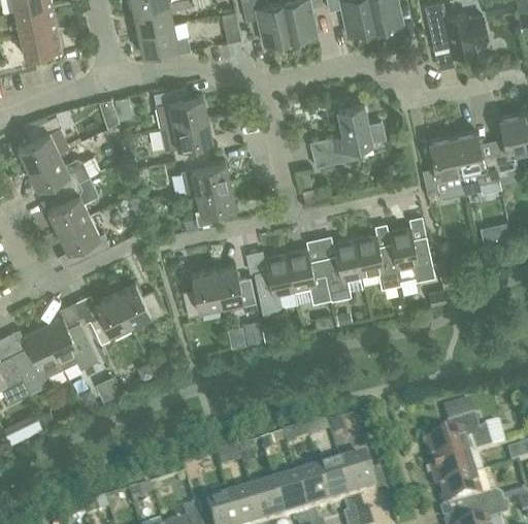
[(50,0),(11,0),(15,14),(51,7),(50,0)]
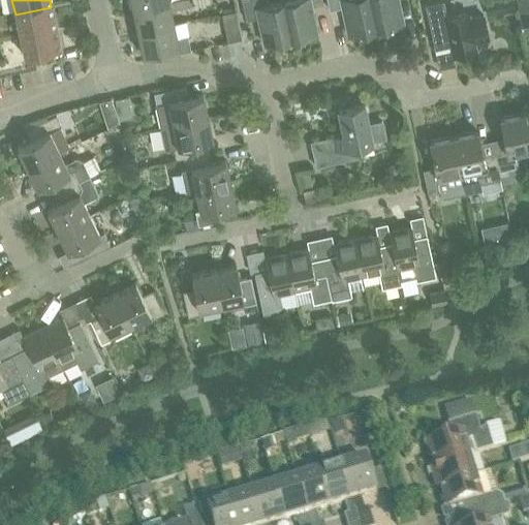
[(129,0),(132,12),(169,4),(167,0),(129,0)]
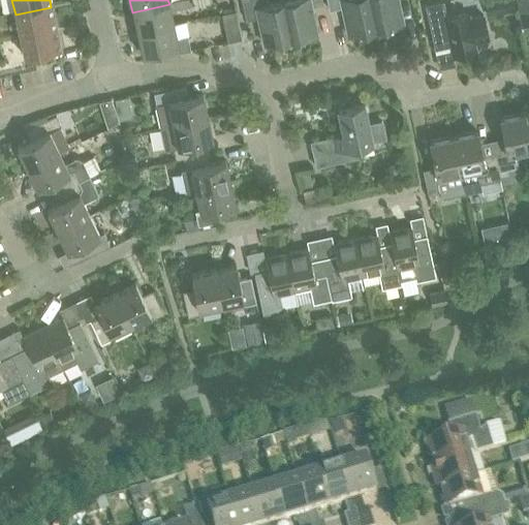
[(169,4),(132,12),(137,34),(174,27),(170,12),(189,8),(188,0),(169,4)]
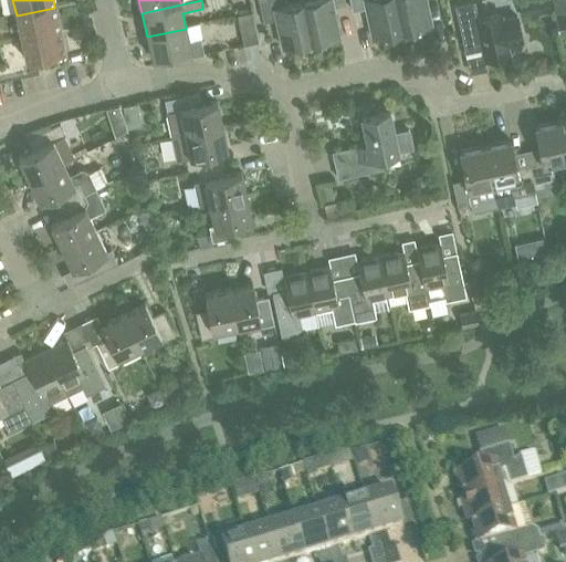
[(258,0),(263,24),(276,22),(283,50),(311,43),(302,4),(282,9),(279,0),(258,0)]
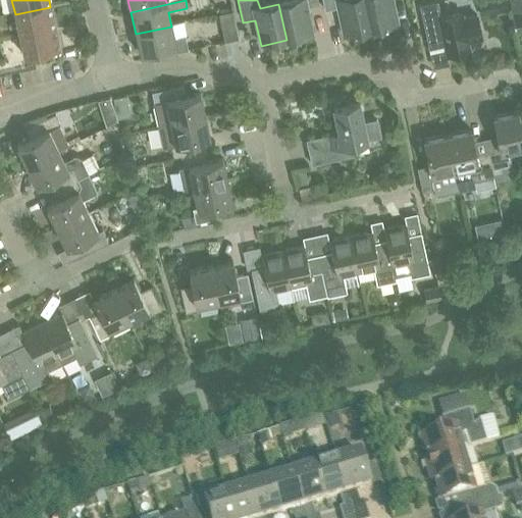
[(297,0),(298,0),(278,4),(286,40),(312,35),(307,9),(319,6),(317,0),(297,0)]
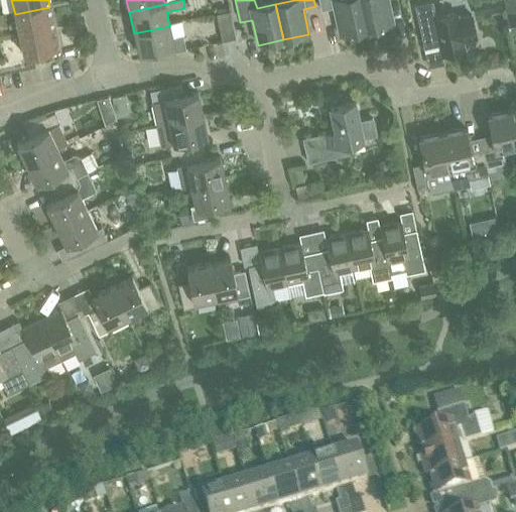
[(317,0),(320,11),(333,9),(339,36),(366,30),(359,0),(317,0)]
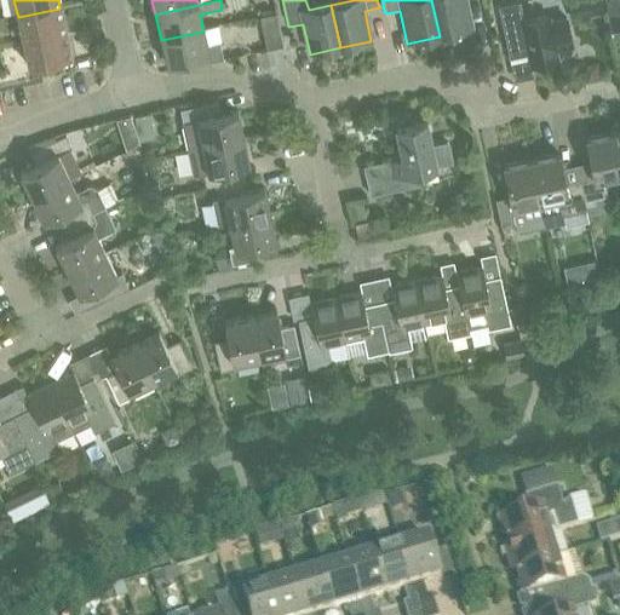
[(431,0),(440,36),(474,29),(466,0),(431,0)]
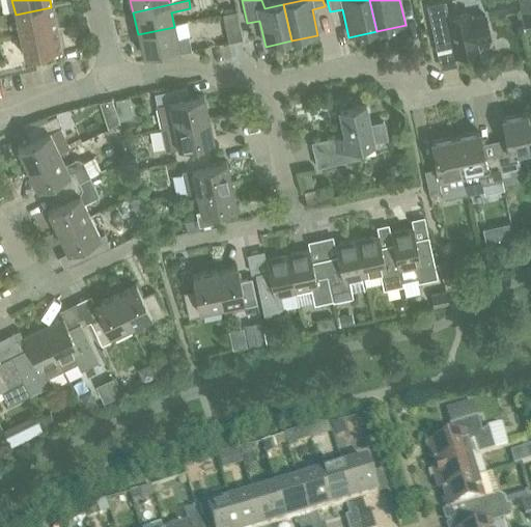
[(530,12),(530,0),(520,0),(523,15),(530,12)]
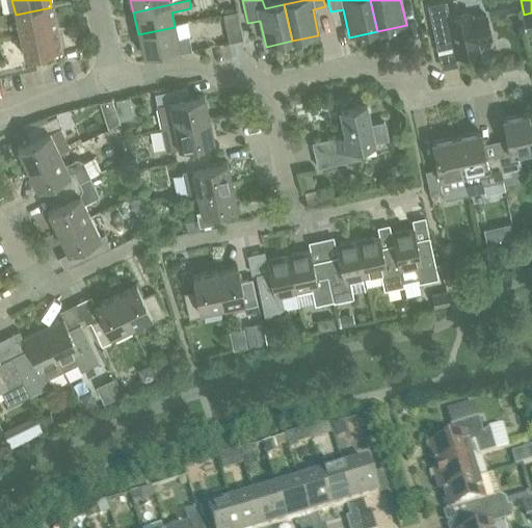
[(503,2),(487,5),(490,19),(517,12),(515,2),(503,5),(503,2)]
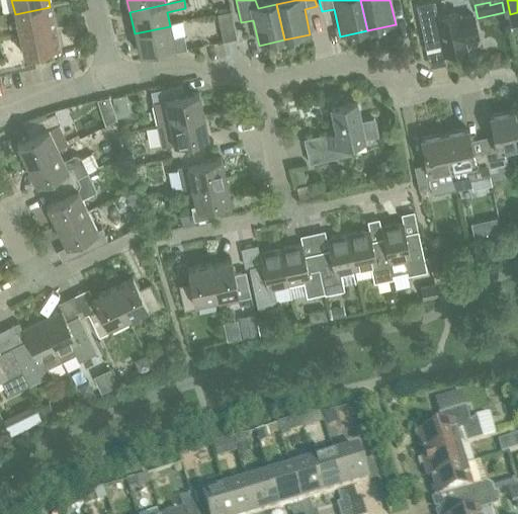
[(473,15),(458,18),(458,16),(438,20),(434,4),(417,7),(426,51),(442,48),(444,57),(465,52),(464,45),(479,41),(473,15)]
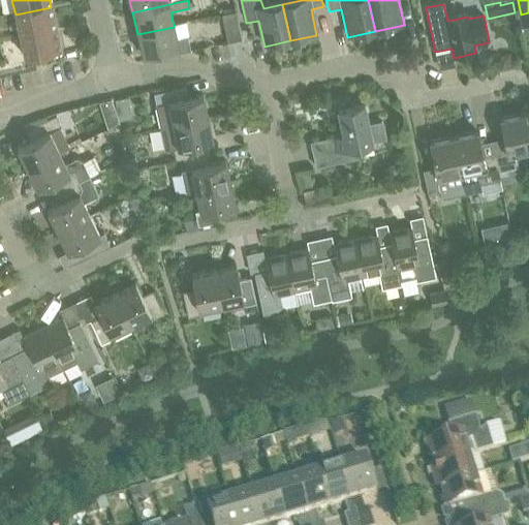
[(51,7),(16,14),(20,36),(56,29),(51,7)]
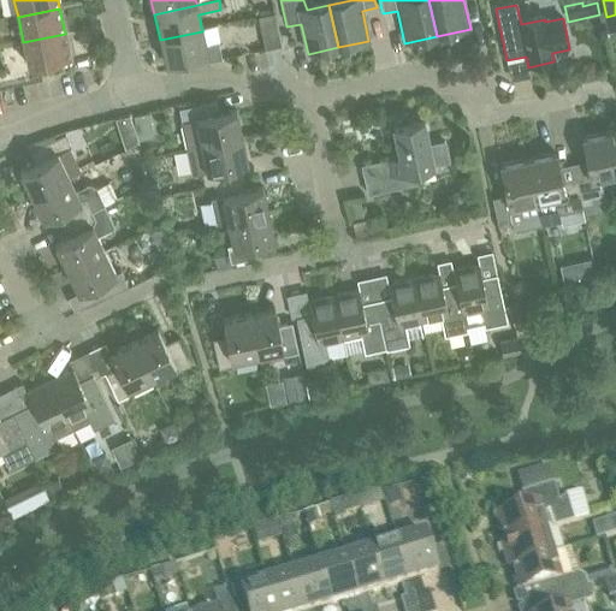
[(258,19),(260,29),(266,52),(283,48),(277,24),(274,16),(258,19)]
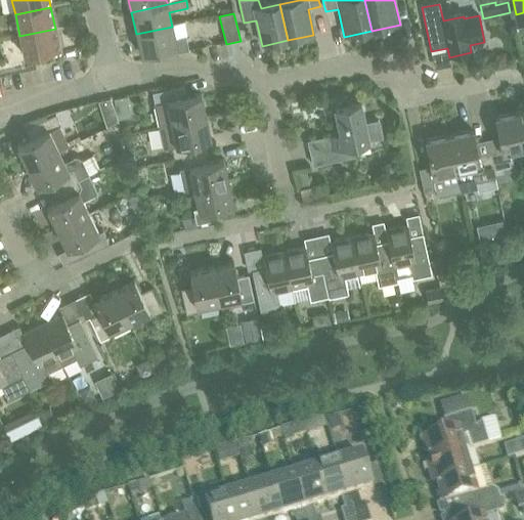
[(523,15),(514,18),(517,34),(523,32),(523,15)]
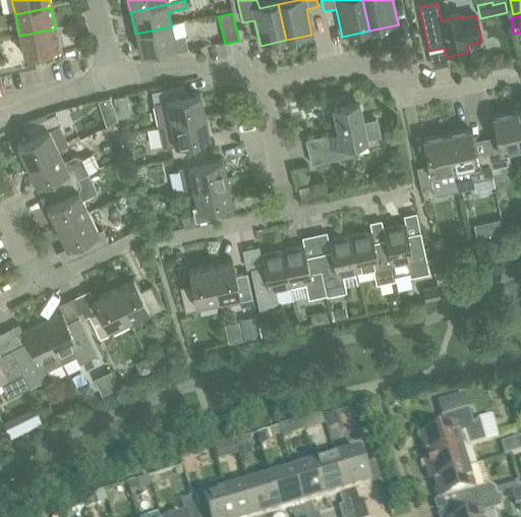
[(171,26),(135,34),(140,56),(176,49),(171,26)]
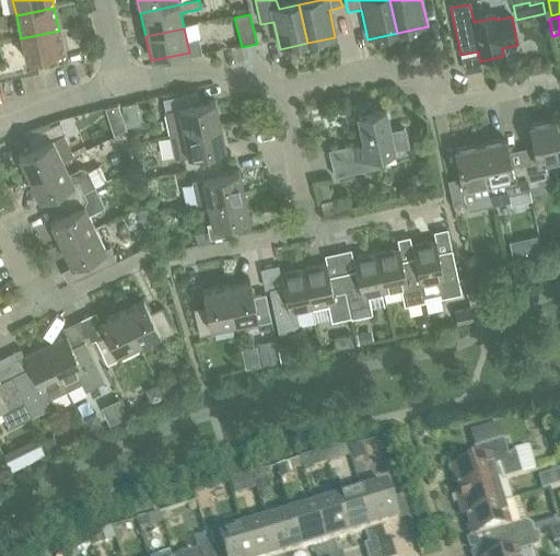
[(59,31),(21,38),(26,62),(65,55),(59,31)]
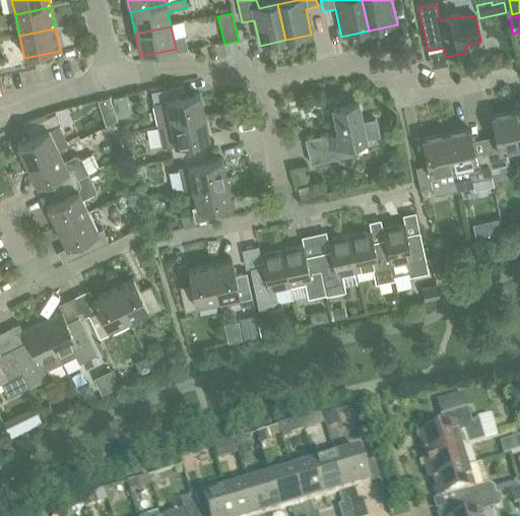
[(186,51),(206,49),(203,28),(183,30),(186,51)]
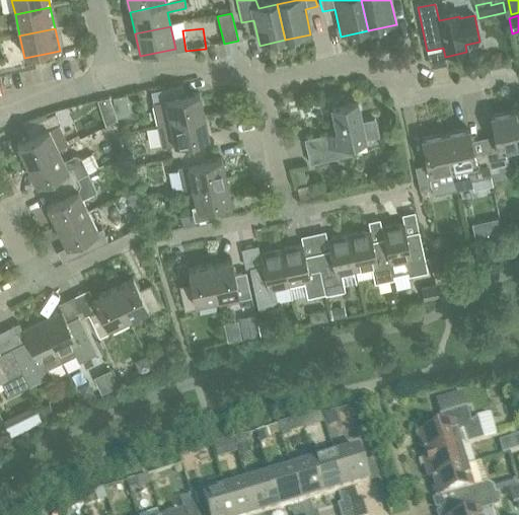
[(150,93),(157,127),(204,118),(199,94),(186,97),(182,86),(150,93)]
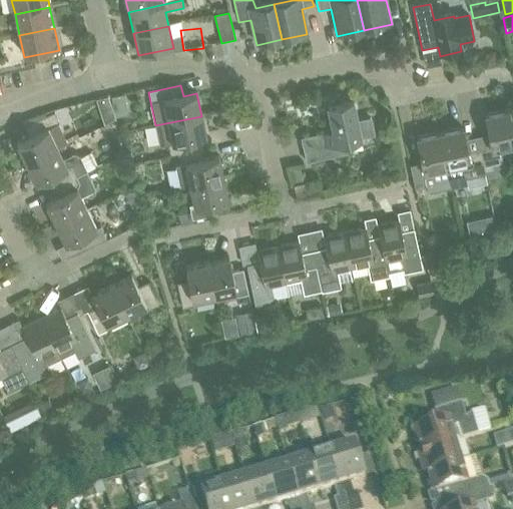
[(323,134),(326,147),(304,151),(307,163),(347,154),(345,143),(376,136),(372,119),(357,122),(353,102),(328,107),(333,132),(323,134)]
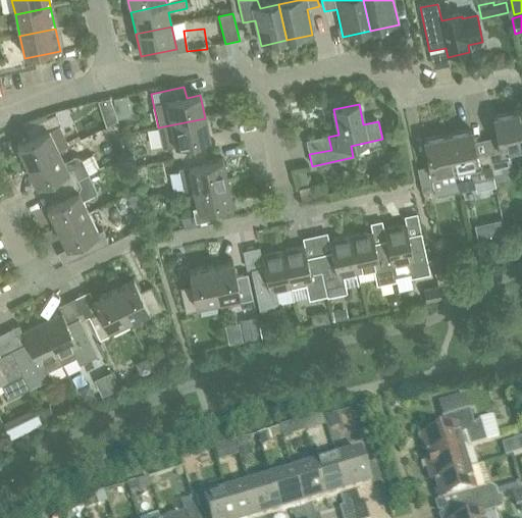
[(114,113),(102,117),(106,130),(118,124),(114,113)]
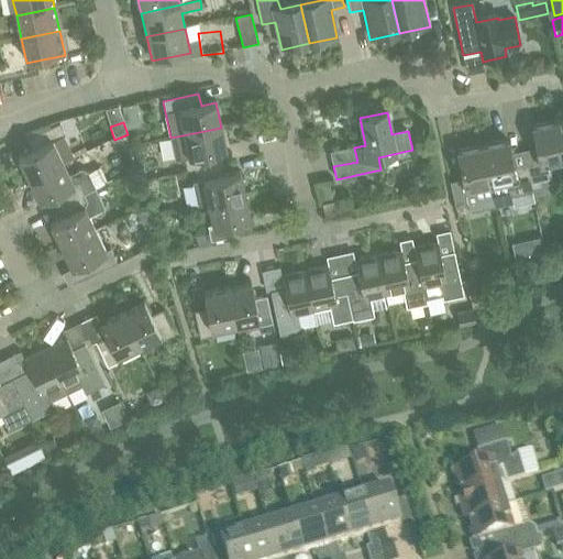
[(525,159),(526,167),(531,194),(531,193),(530,185),(552,181),(548,163),(562,160),(562,151),(558,122),(531,128),(537,155),(525,159)]
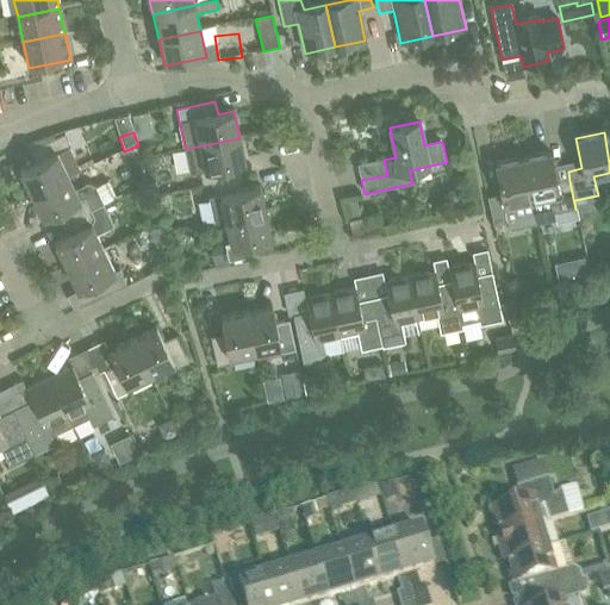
[(19,172),(31,195),(68,178),(68,179),(81,172),(63,136),(27,153),(33,164),(19,172)]
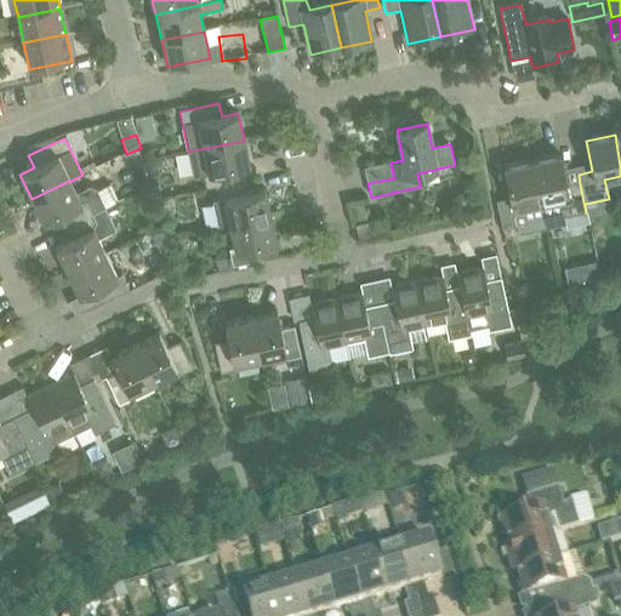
[(244,141),(188,152),(194,177),(203,176),(205,189),(215,187),(235,183),(233,170),(250,166),(244,141)]
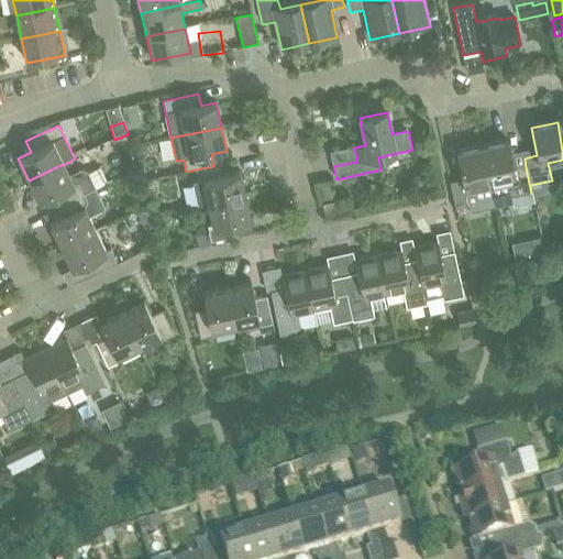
[(507,142),(482,148),(494,208),(514,205),(511,197),(531,194),(526,167),(512,170),(507,142)]
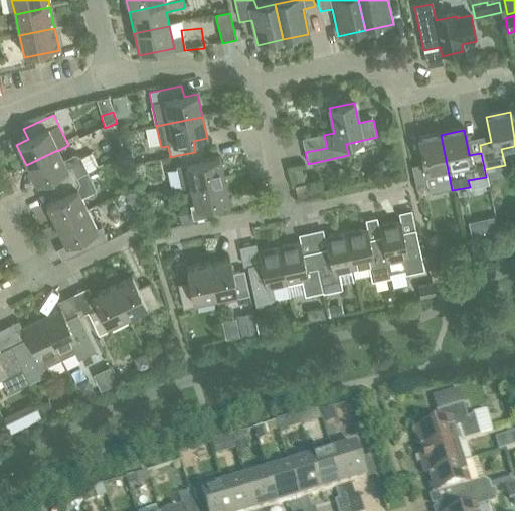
[(417,140),(422,165),(410,167),(415,191),(430,188),(431,195),(452,190),(441,135),(417,140)]
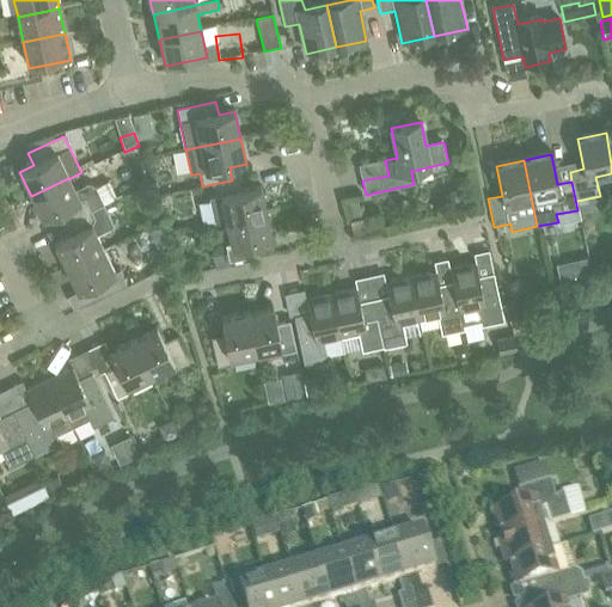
[(68,178),(31,196),(42,220),(57,213),(63,226),(104,206),(96,188),(87,185),(74,192),(68,179),(68,178)]
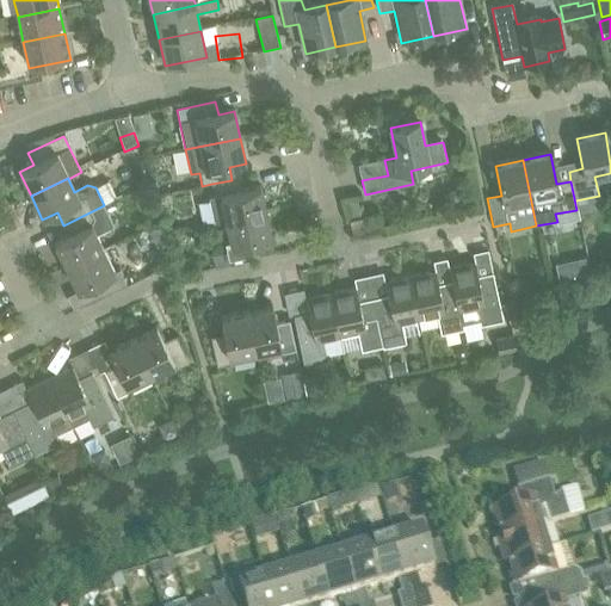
[(211,184),(202,186),(202,187),(211,186),(215,199),(210,201),(215,224),(227,222),(227,223),(266,214),(260,187),(244,191),(241,179),(232,180),(211,184)]
